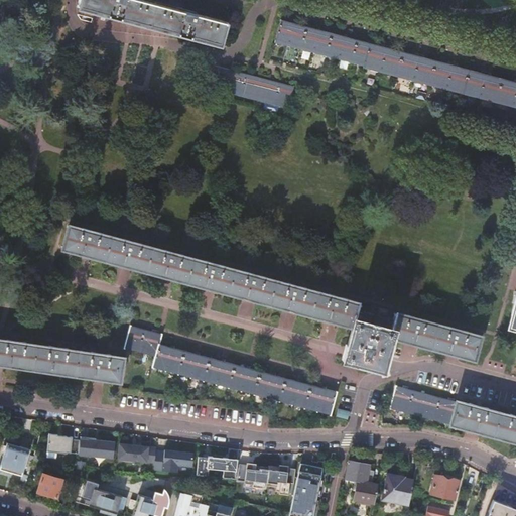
[(160,26),(163,5),(144,0),(80,0),(79,7),(80,7),(81,6),(108,13),(108,15),(121,18),(121,16),(160,26)]
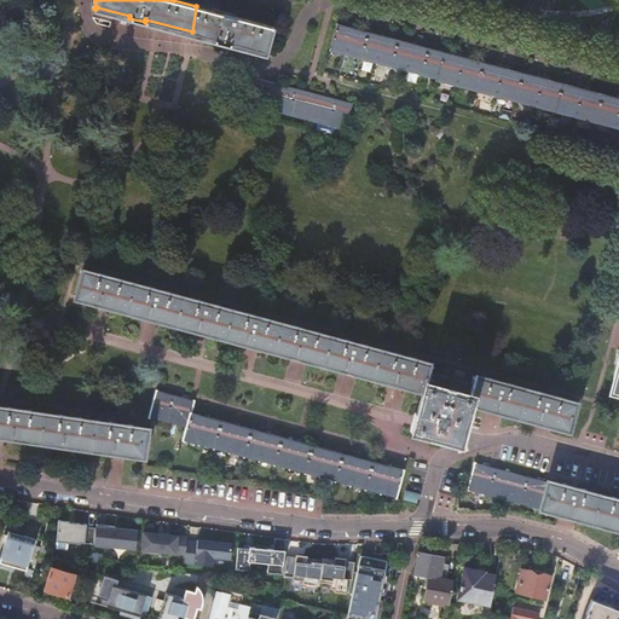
[(214,0),(214,5),(250,15),(254,0),(214,0)]
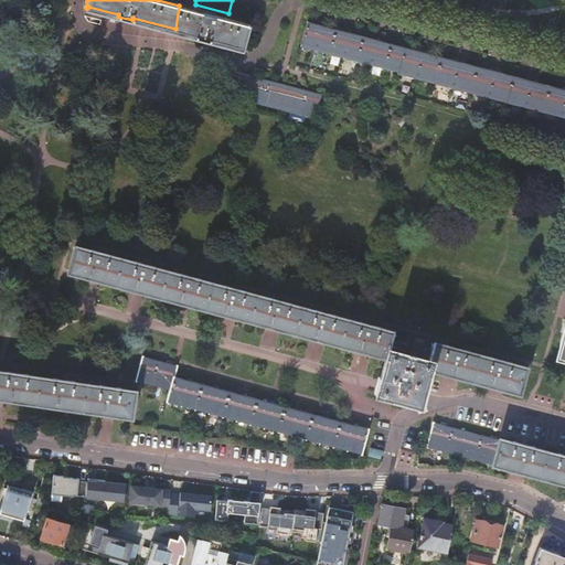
[(188,32),(192,9),(179,6),(176,29),(188,32)]
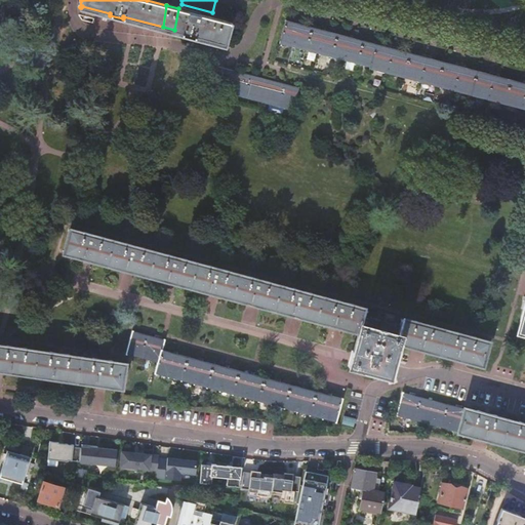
[(229,22),(178,8),(174,30),(180,32),(180,34),(194,37),(195,35),(223,43),(223,44),(224,44),(230,22),(229,21),(229,22)]
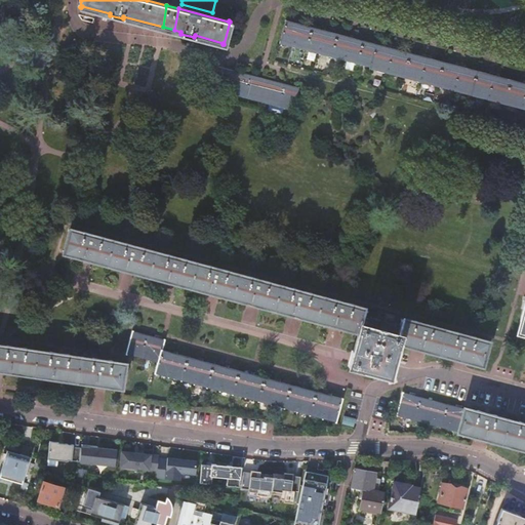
[(287,42),(292,22),(286,19),(287,18),(286,18),(280,42),(281,43),(281,41),(287,42)]
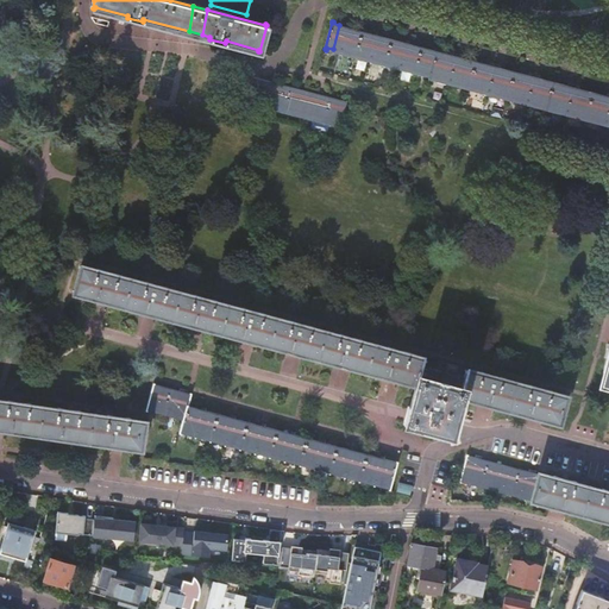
[(339,25),(333,49),(368,58),(374,35),(339,25)]
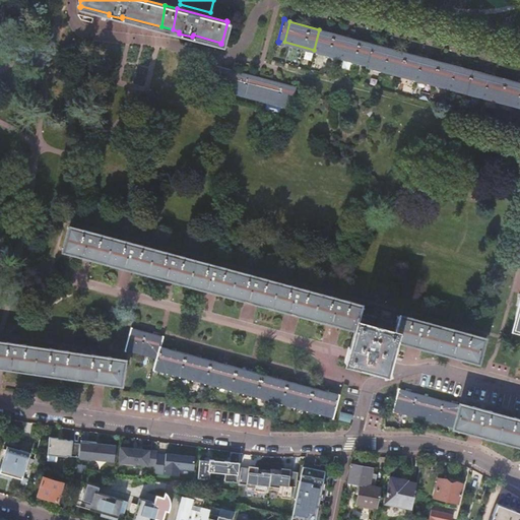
[(314,50),(328,54),(333,33),(319,29),(314,50)]
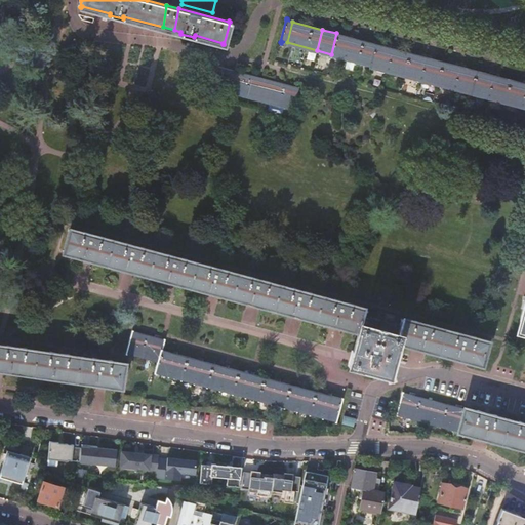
[(524,82),(336,33),(331,54),(371,65),(370,66),(524,107),(524,82)]
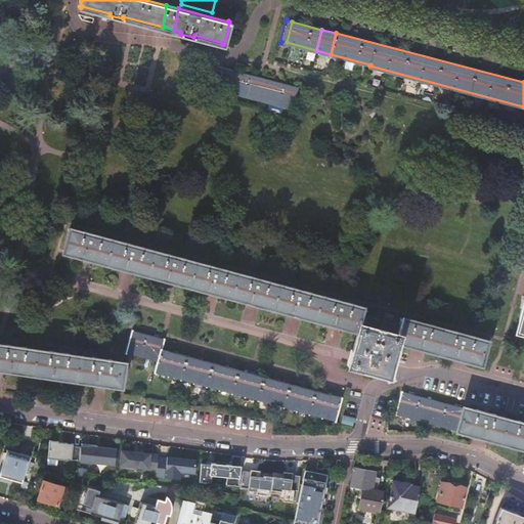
[(89,43),(86,55),(96,58),(99,45),(89,43)]
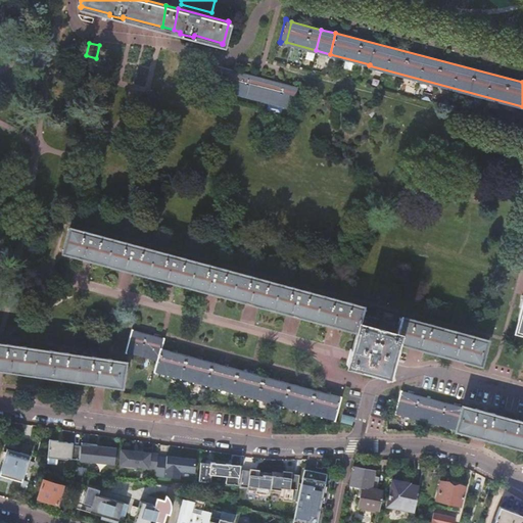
[(273,102),(277,82),(263,78),(260,86),(238,82),(240,73),(206,63),(206,62),(205,62),(199,86),(200,86),(201,84),(273,102)]
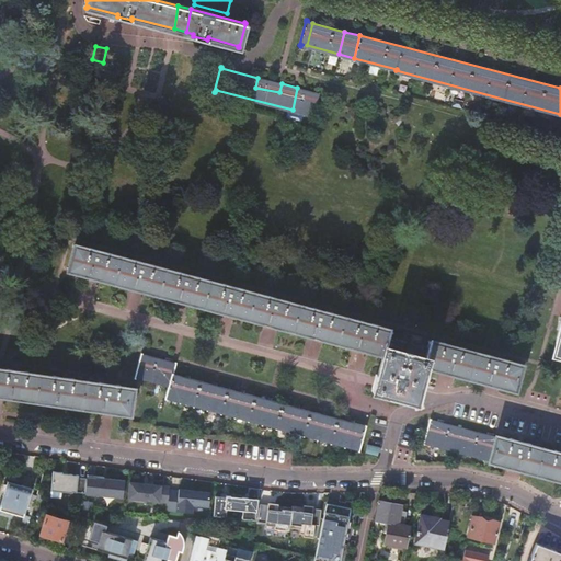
[(279,92),(282,83),(258,78),(255,88),(279,92)]
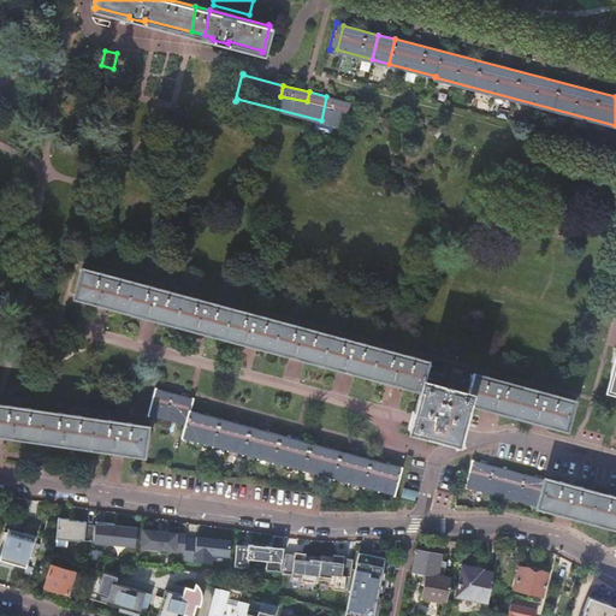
[(326,96),(321,120),(345,126),(351,104),(326,96)]
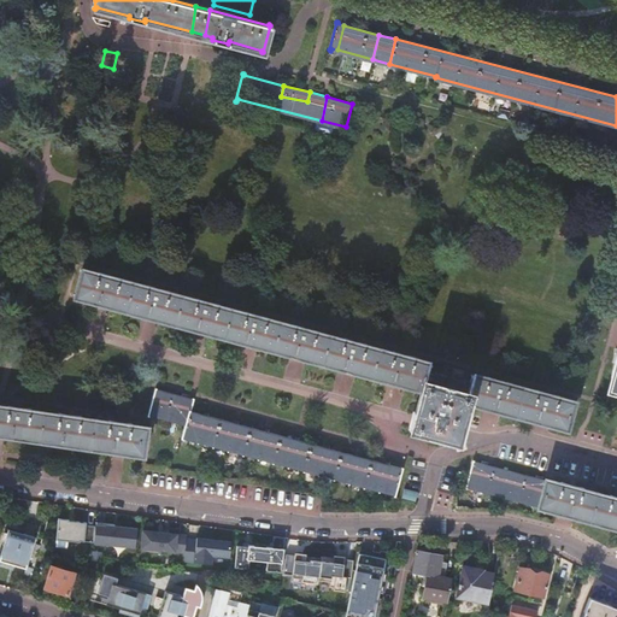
[(270,347),(276,322),(268,319),(269,317),(265,317),(263,317),(260,316),(257,315),(254,315),(251,313),(248,312),(247,312),(246,311),(246,313),(218,306),(218,305),(212,304),(209,303),(205,301),(203,301),(200,300),(199,299),(198,299),(197,301),(170,294),(169,303),(156,300),(157,288),(154,288),(151,287),(150,286),(148,286),(147,288),(121,281),(121,278),(119,278),(116,277),(113,277),(111,276),(109,276),(106,275),(104,275),(101,274),(99,272),(98,275),(84,271),(84,270),(82,270),(82,272),(83,272),(77,295),(76,295),(76,297),(77,297),(270,347)]
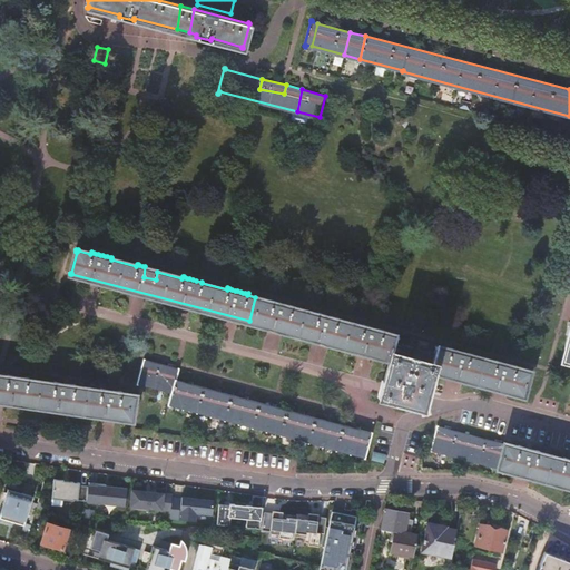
[(249,321),(390,359),(389,362),(390,363),(381,394),(422,405),(430,373),(431,373),(432,371),(523,394),(529,371),(516,367),(517,365),(512,365),(509,364),(505,363),(502,362),(499,361),(497,360),(497,362),(470,355),(471,353),(468,353),(462,352),(458,351),(454,350),(451,347),(450,350),(438,346),(434,354),(430,353),(430,352),(402,344),(401,345),(394,343),(396,335),(383,332),(384,330),(381,330),(377,328),(373,327),(370,326),(366,325),(364,324),(363,326),(337,320),(338,317),(335,317),(332,316),(328,315),(324,314),(320,313),(318,312),(317,314),(293,307),(293,305),(290,304),(285,304),(281,302),(277,301),(273,300),(273,302),(255,297),(249,321)]
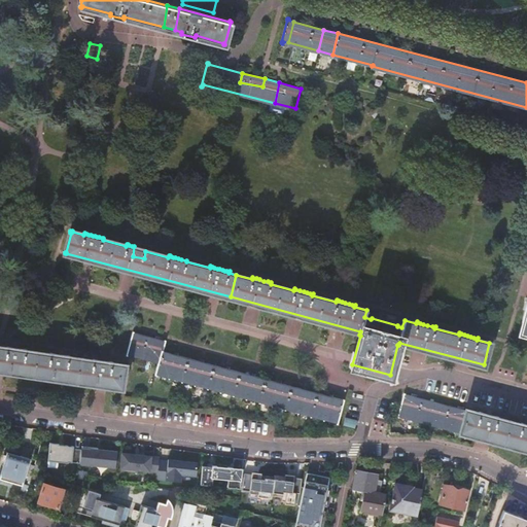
[(210,387),(215,366),(163,352),(166,341),(165,341),(165,342),(134,332),(135,331),(133,331),(127,355),(128,355),(129,353),(159,361),(155,375),(156,375),(157,373),(210,387)]
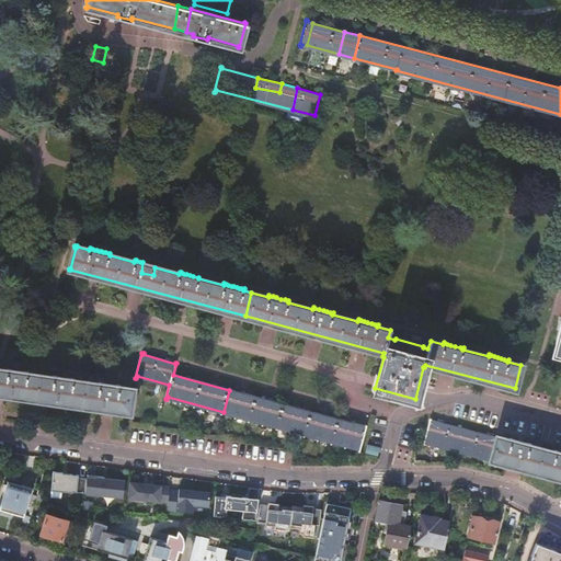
[(0,395),(129,413),(132,413),(132,412),(130,412),(133,390),(134,390),(135,389),(133,389),(119,387),(121,385),(118,385),(116,385),(112,385),(110,385),(107,384),(105,384),(104,384),(101,382),(100,382),(100,385),(75,380),(75,378),(72,378),(71,378),(69,378),(67,378),(66,378),(64,377),(63,377),(61,377),(58,377),(57,376),(56,376),(54,375),(54,378),(29,374),(29,371),(25,371),(24,371),(23,371),(20,371),(18,370),(15,370),(13,370),(12,369),(10,369),(8,369),(8,371),(0,369),(0,395)]
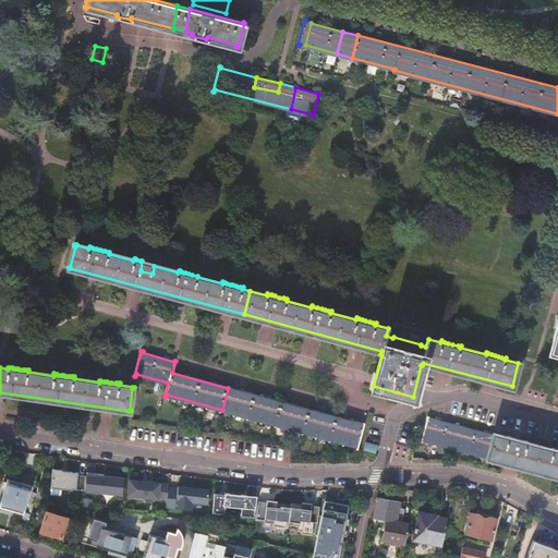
[(228,388),(222,410),(358,446),(364,424),(228,388)]
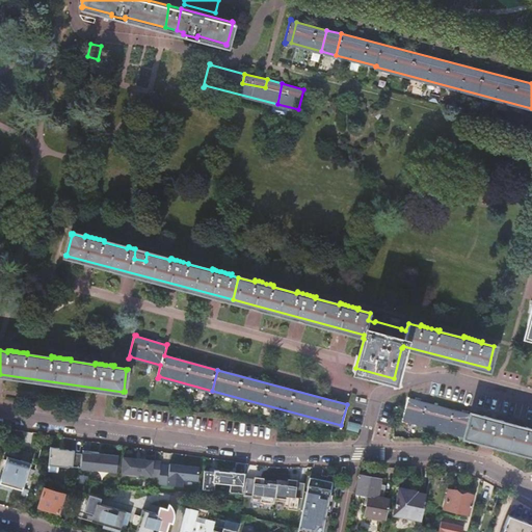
[(403,419),(466,435),(471,416),(408,398),(403,419)]
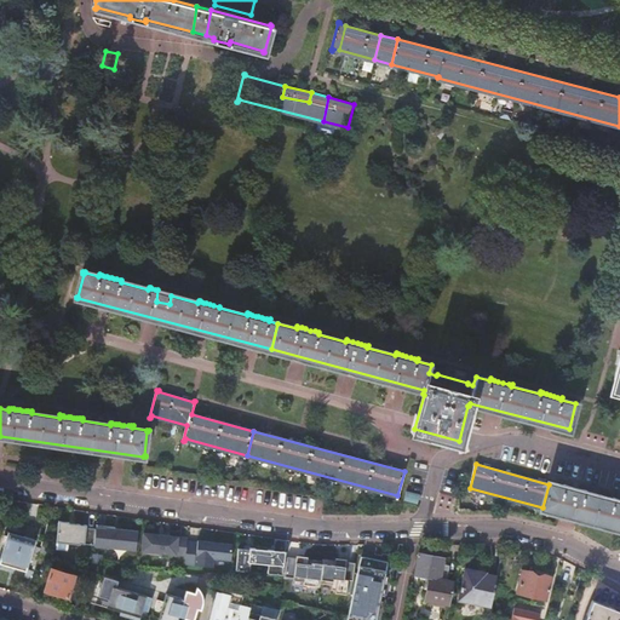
[(619,499),(616,499),(614,498),(613,500),(586,493),(586,491),(583,489),(580,489),(577,488),(574,487),(570,487),(567,486),(564,484),(563,487),(549,483),(549,484),(543,507),(543,509),(619,529),(619,499)]
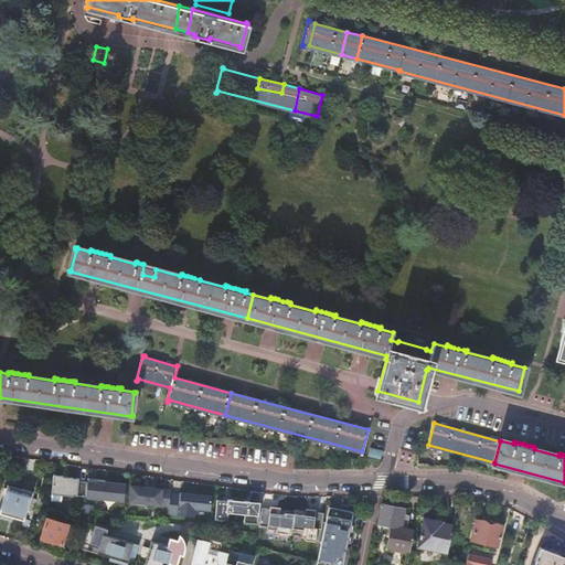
[(73,482),(70,510),(100,514),(104,486),(73,482)]
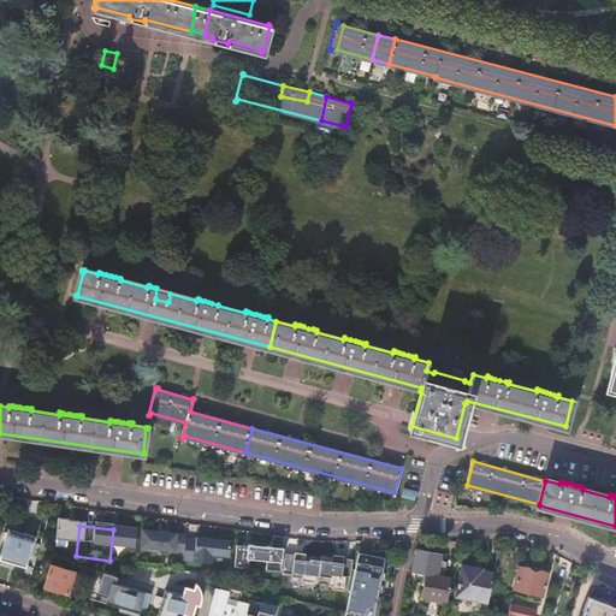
[(10,529),(0,557),(27,566),(35,537),(10,529)]
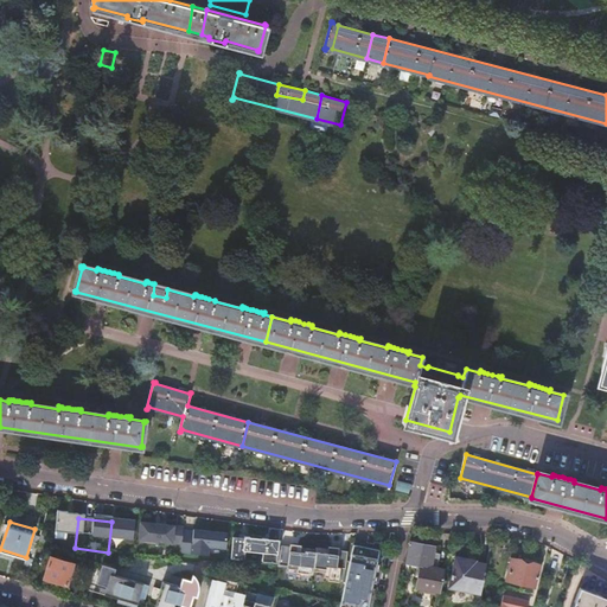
[(132,524),(128,555),(160,558),(164,529),(132,524)]
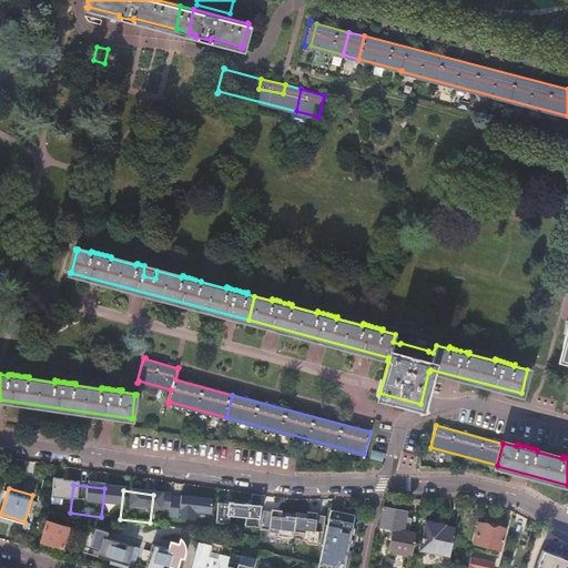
[(46,498),(39,496),(37,501),(34,510),(41,513),(46,498)]
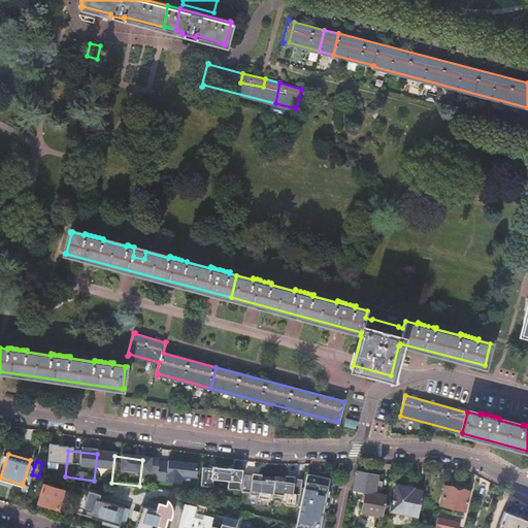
[(385,507),(387,495),(380,494),(382,482),(376,480),(377,475),(357,471),(354,492),(365,495),(362,515),(382,519),(385,507)]
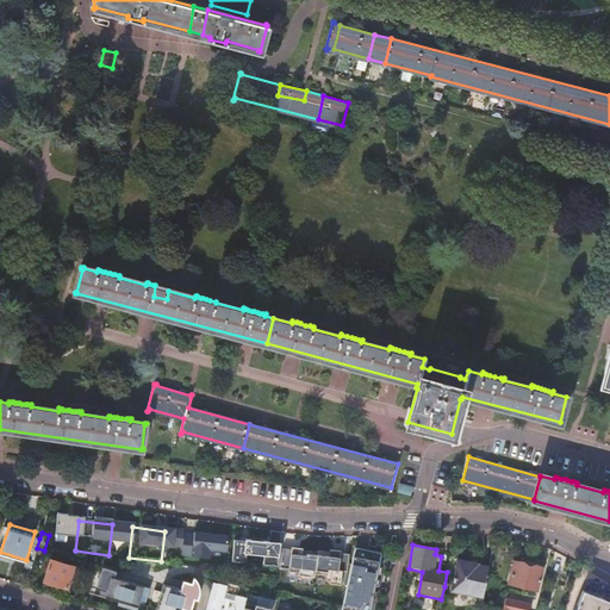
[(277,573),(279,558),(184,546),(181,561),(277,573)]
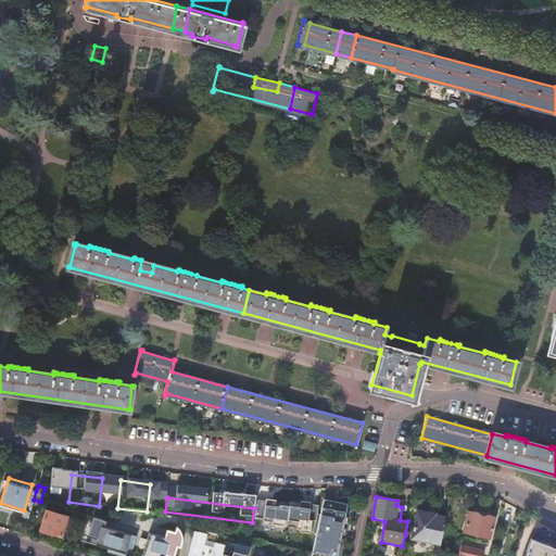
[(337,555),(348,504),(324,498),(320,516),(317,531),(312,555),(337,555)]
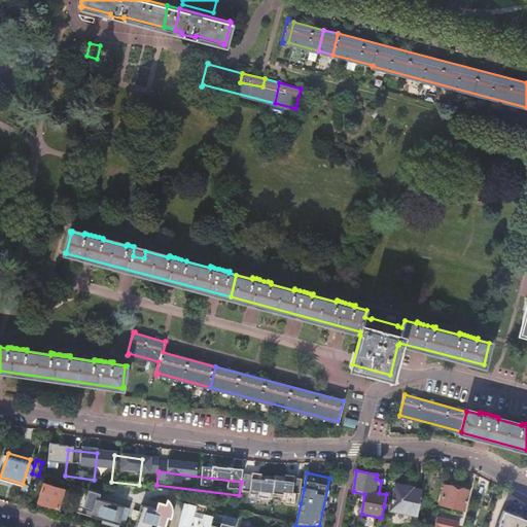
[(301,503),(304,489),(279,486),(280,483),(261,481),(259,499),(301,503)]
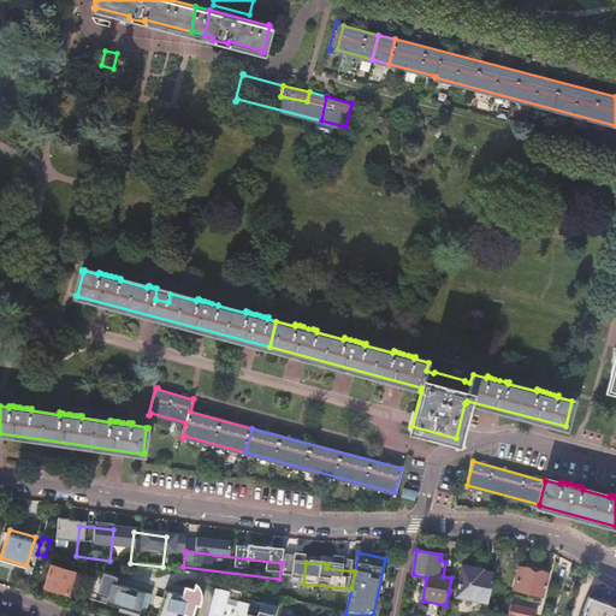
[(457,594),(489,602),(493,573),(483,570),(483,569),(463,564),(457,594)]
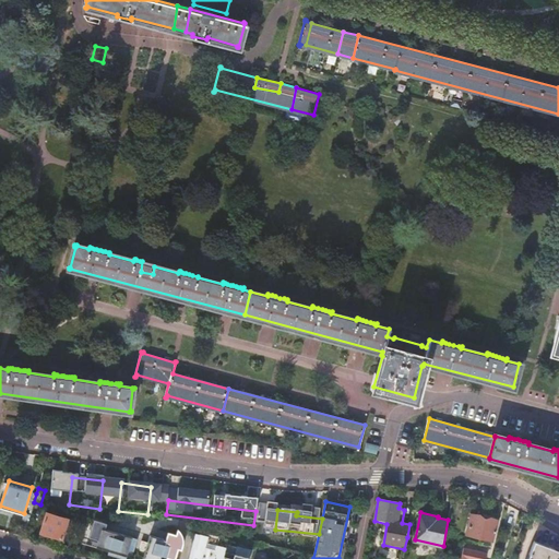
[(47,513),(40,533),(61,539),(66,524),(69,525),(70,521),(68,521),(68,520),(47,513)]
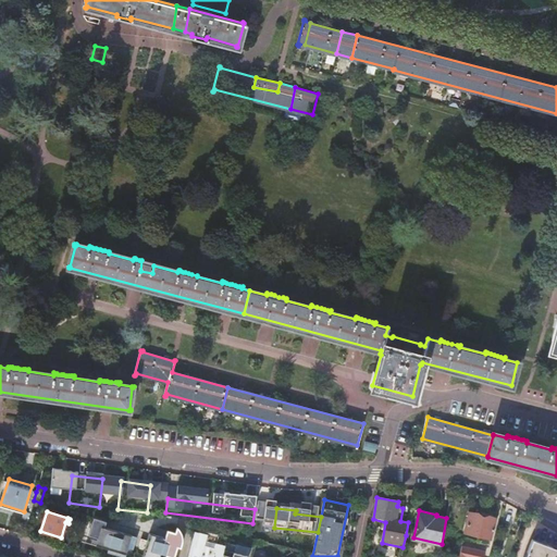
[(490,545),(496,518),(470,511),(465,532),(487,537),(485,544),(490,545)]
